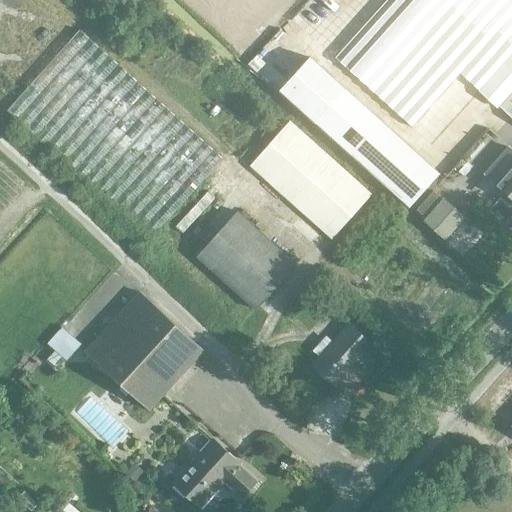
[(511,0),(388,0),(337,58),(432,144),(464,108),(482,125),(499,106),(511,117),(511,0)]
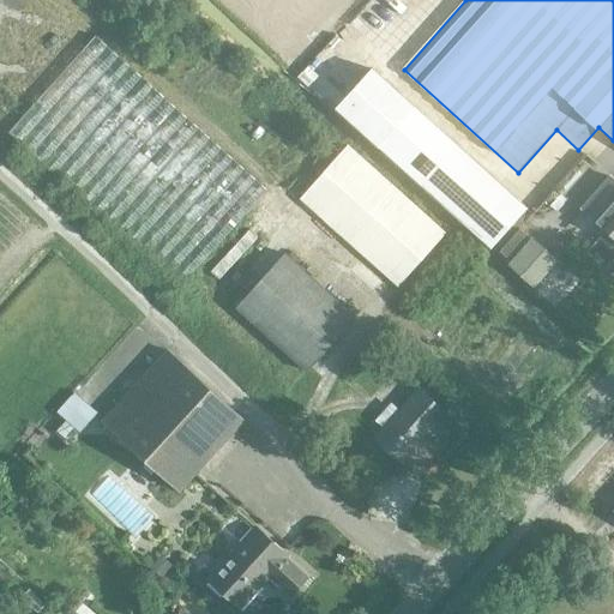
[(181,287),(268,190),(96,35),(8,133),(181,287)]
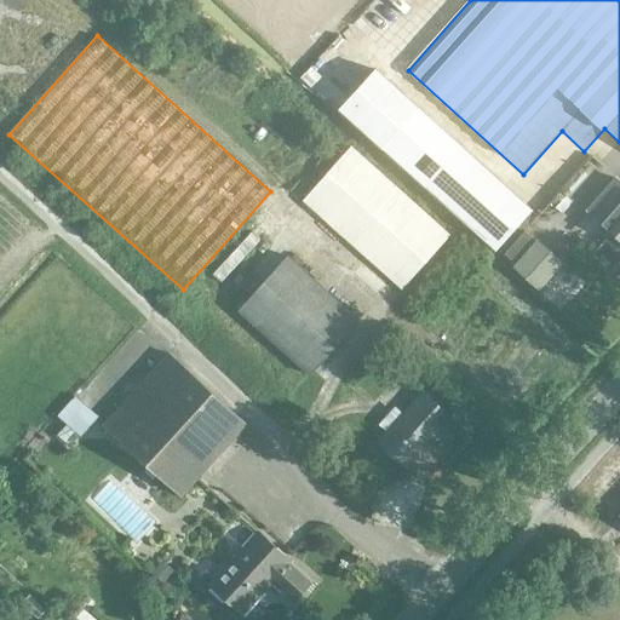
[(375,68),(339,107),(382,147),(495,250),(532,211),(418,107),(375,68)]
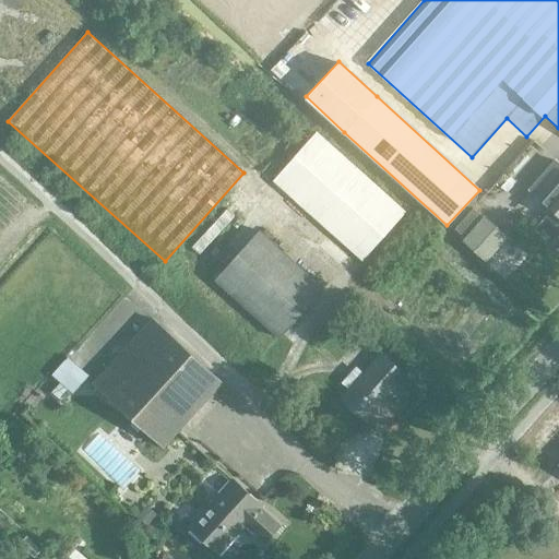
[(273,181),(278,187),(361,262),(405,212),(317,132),(273,181)]
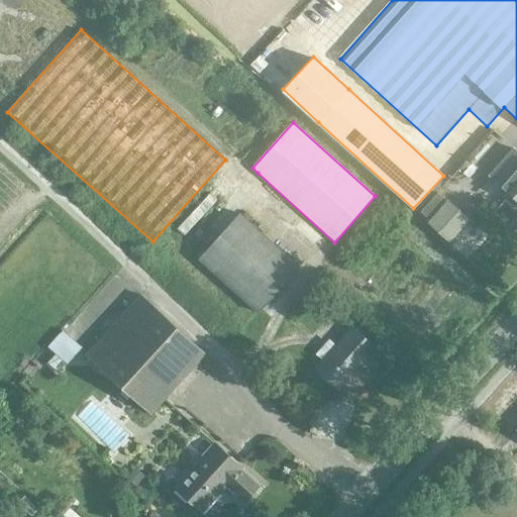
[(516,150),(514,148),(490,177),(511,196),(497,211),(497,213),(508,223),(511,223),(516,215),(516,150)]
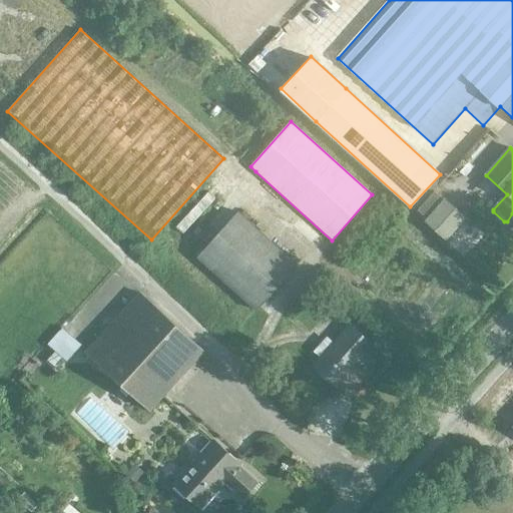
[(434,191),(417,210),(426,218),(443,199),(434,191)]
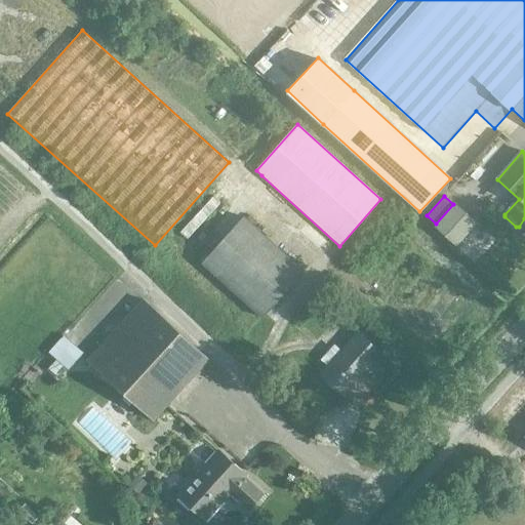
[(456,245),(475,224),(454,204),(435,226),(456,245)]
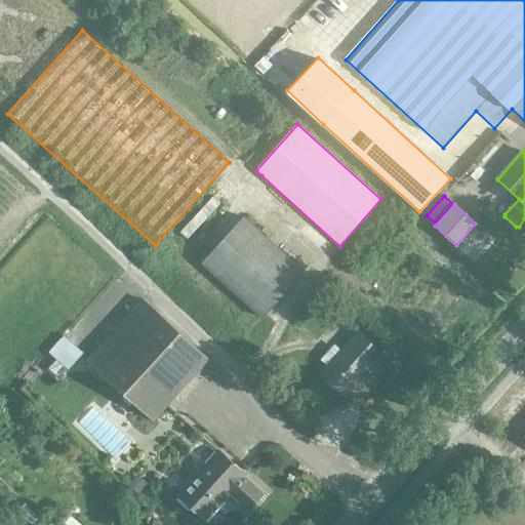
[(201,264),(261,317),(263,318),(306,271),(245,215),(201,264)]
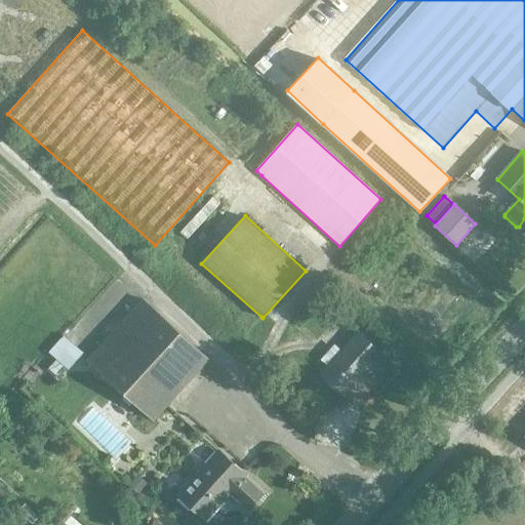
[(142,299),(86,360),(152,419),(206,359),(142,299)]
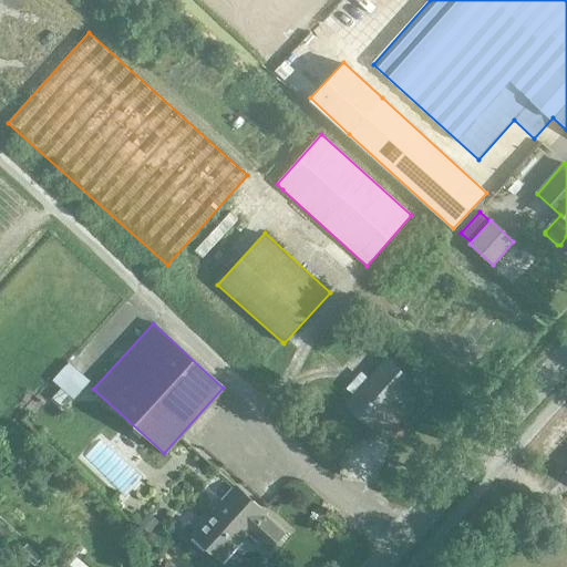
[(75,395),(91,378),(70,359),(54,378),(75,395)]
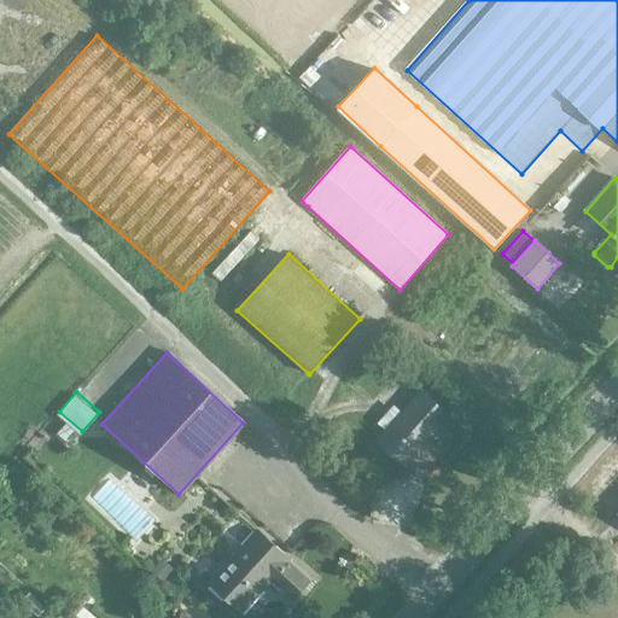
[(404,466),(449,417),(421,391),(401,415),(394,408),(379,423),(388,430),(377,442),(404,466)]
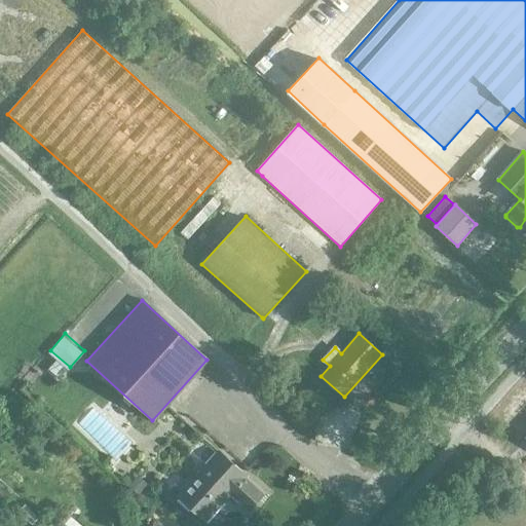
[(247,475),(219,450),(178,495),(205,521),(230,493),(250,511),(265,494),(245,477),(247,475)]
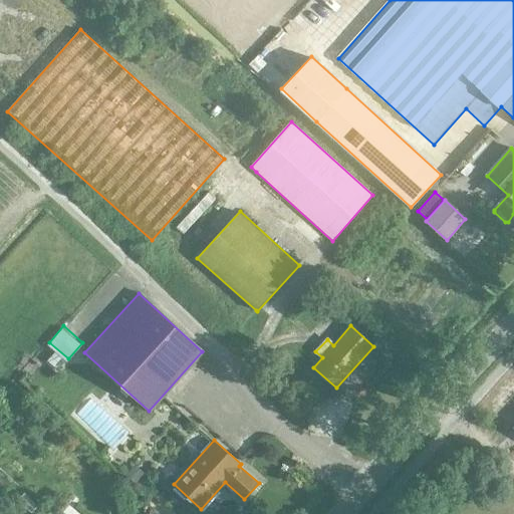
[(144,475),(152,465),(143,456),(134,466),(144,475)]
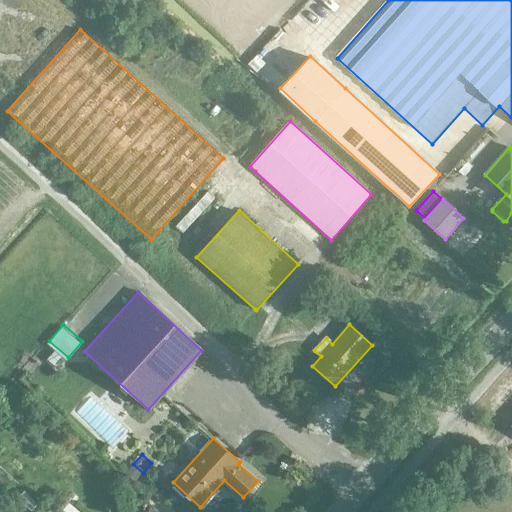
[(15,504),(25,493),(14,482),(4,493),(15,504)]
